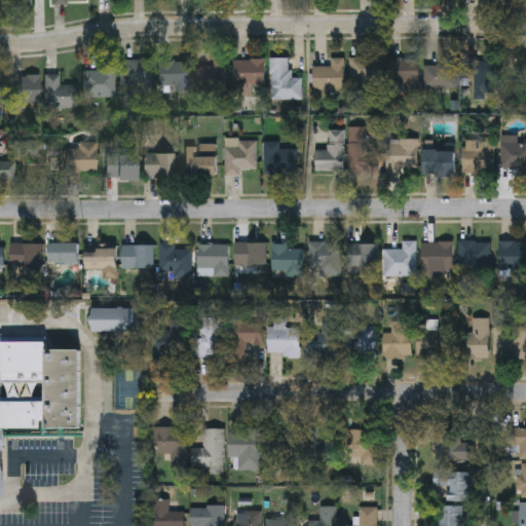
[(10,0),(32,0),(33,10),(10,10),(10,0)]
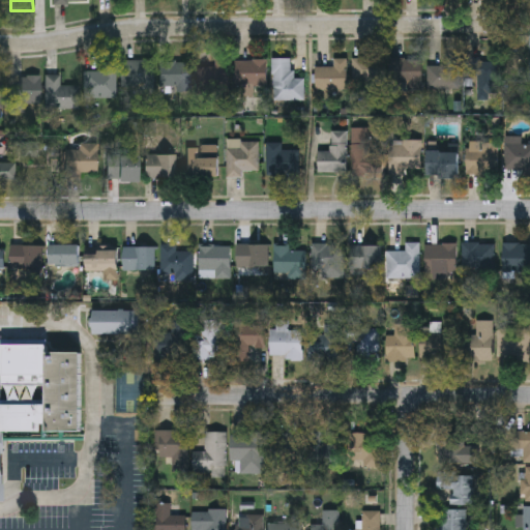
[(228,94),(199,94),(199,68),(215,68),(215,60),(228,60),(228,94)]
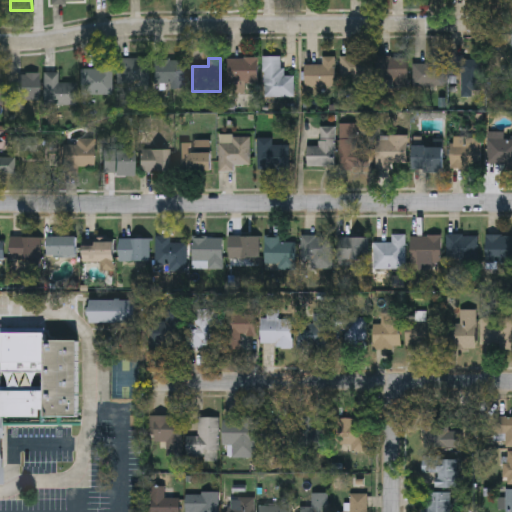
[(282,58),(282,77),(294,77),(294,98),(264,98),(264,58),(282,58)]
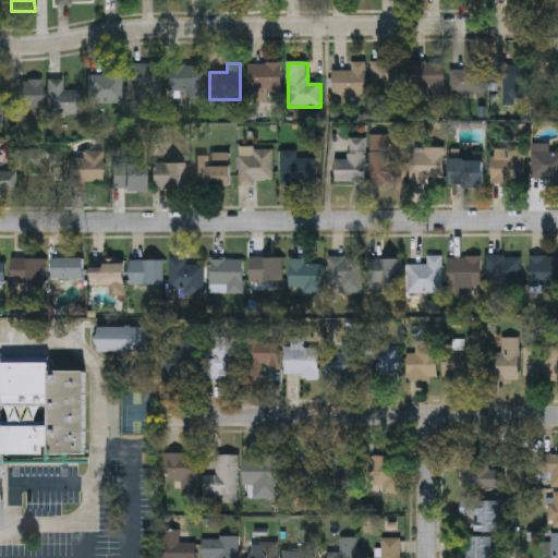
[(332,96),(332,72),(352,72),(352,63),(365,63),(365,96),(332,96)]
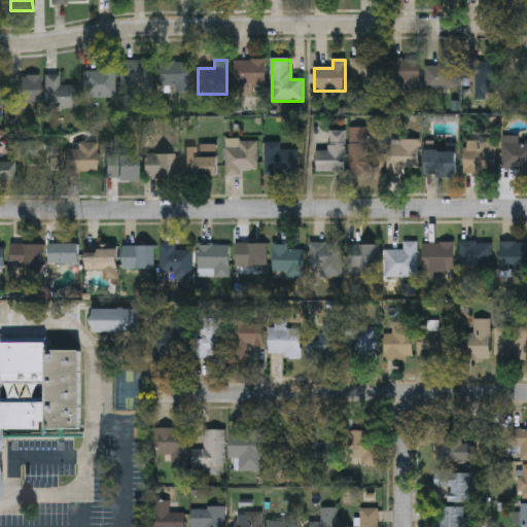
[(351,60),(382,60),(382,84),(351,84),(351,60)]
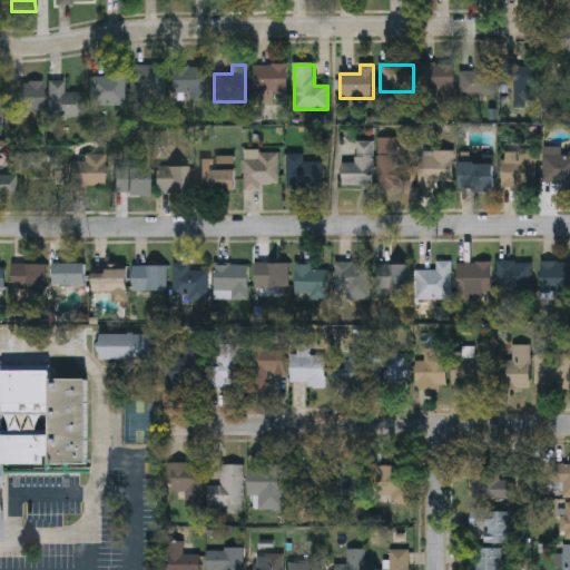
[(165,66),(165,101),(131,101),(131,66),(165,66)]
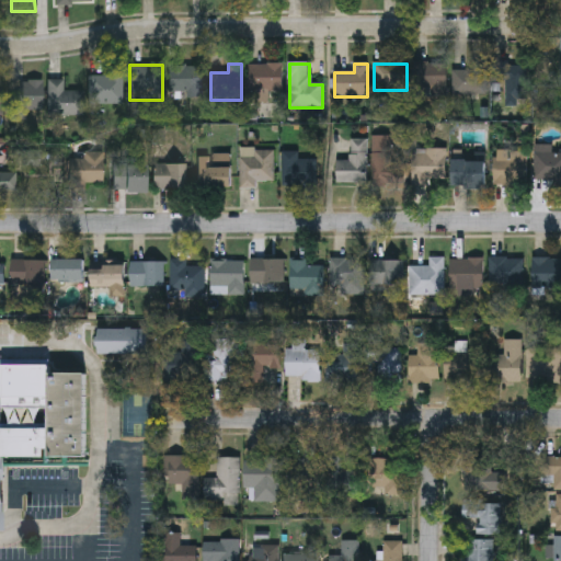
[(283,104),(264,104),(264,91),(249,91),(249,65),(283,65),(283,104)]
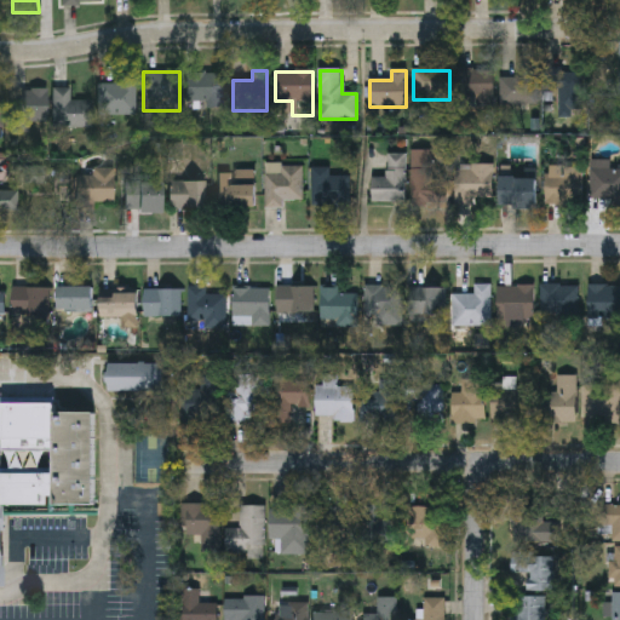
[(459,108),(459,72),(494,72),(494,108),(459,108)]
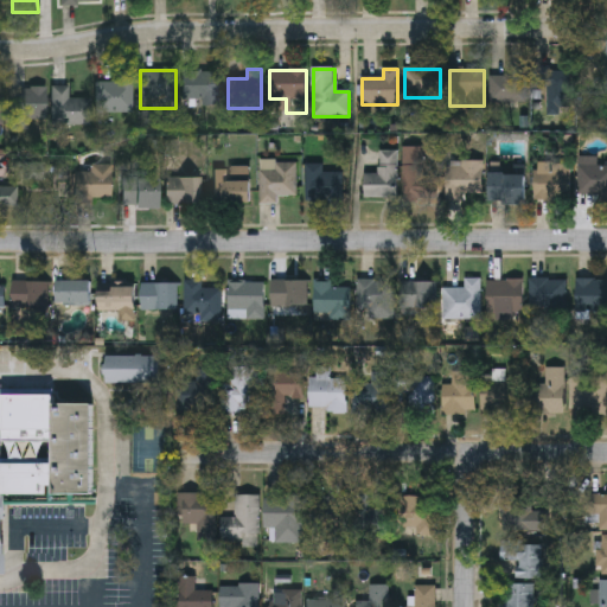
[(534,89),(534,70),(570,70),(570,116),(547,116),(547,89),(534,89)]
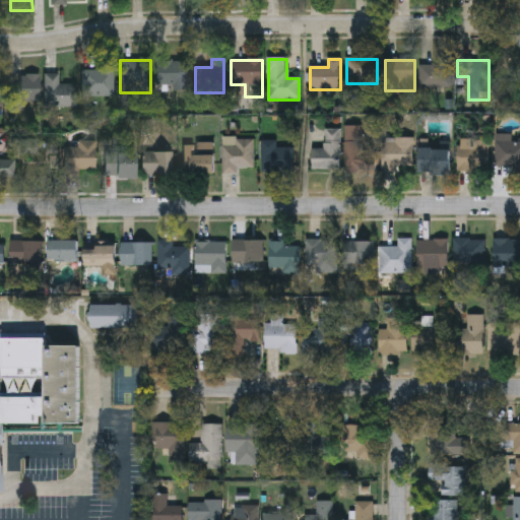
[(441,67),(441,61),(452,61),(452,105),(420,105),(421,67),(441,67)]
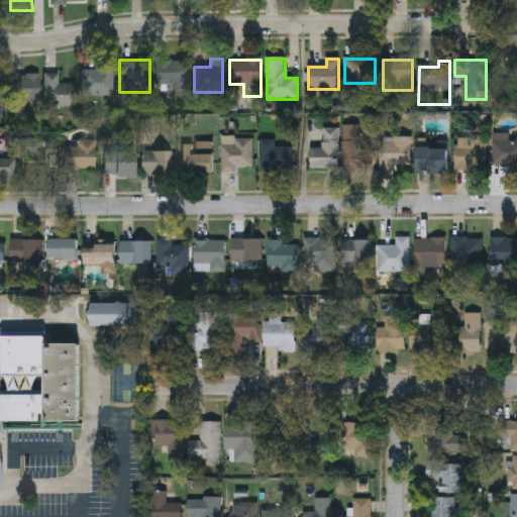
[(187,62),(187,91),(173,91),(173,86),(156,86),(156,62),(187,62)]
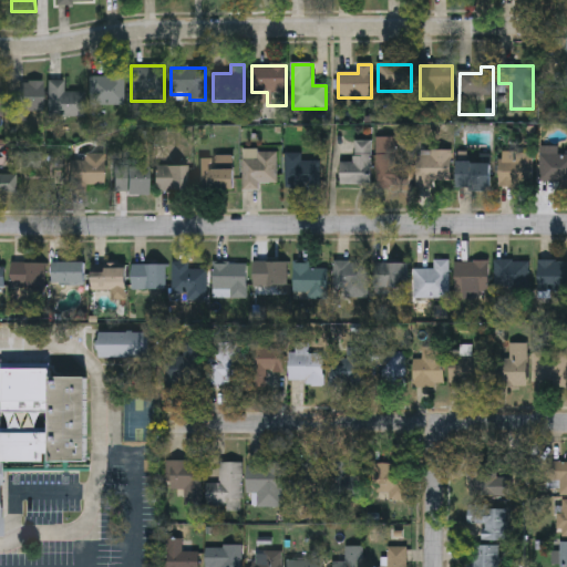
[(91,78),(110,78),(110,69),(125,69),(125,105),(91,105),(91,78)]
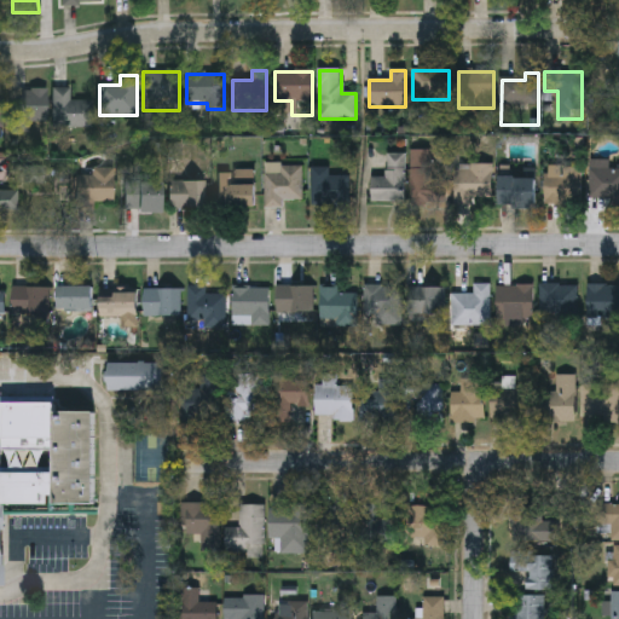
[(11,122),(11,90),(47,90),(47,122),(11,122)]
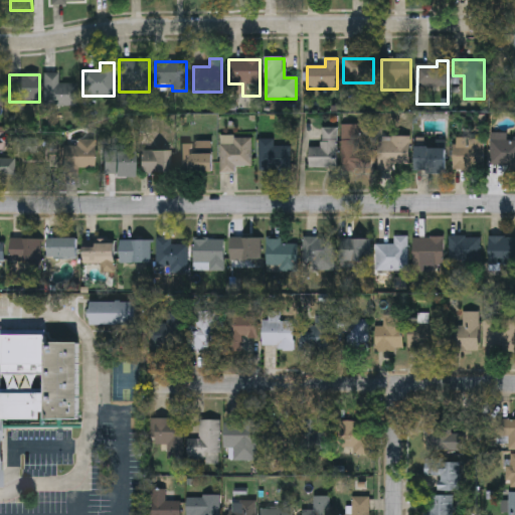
[(77,107),(44,107),(44,74),(58,74),(58,83),(77,83),(77,107)]
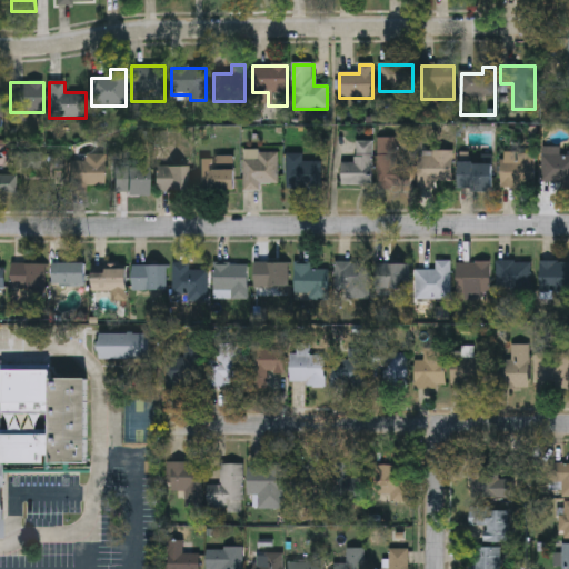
[(378,190),(379,139),(398,139),(398,167),(407,167),(407,190),(378,190)]
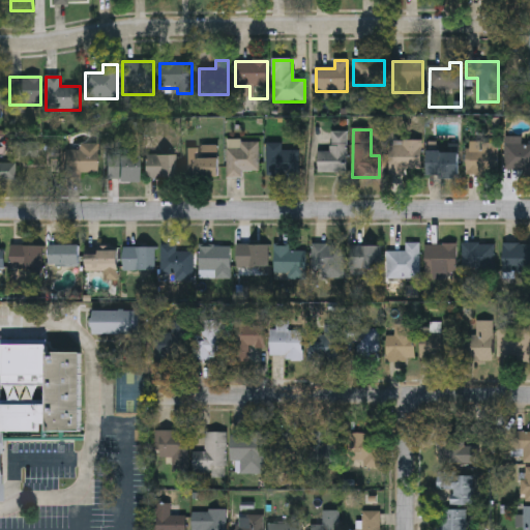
[(529,147),(529,172),(506,172),(506,139),(522,139),(522,147),(529,147)]
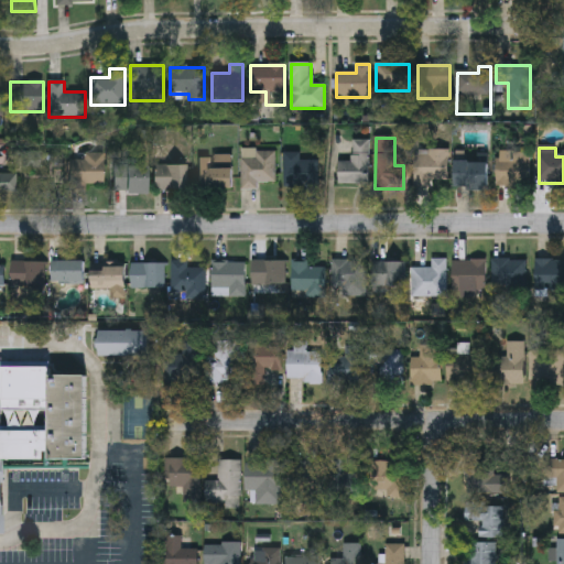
[(259,191),(241,191),(241,151),(275,151),(275,184),(259,184),(259,191)]
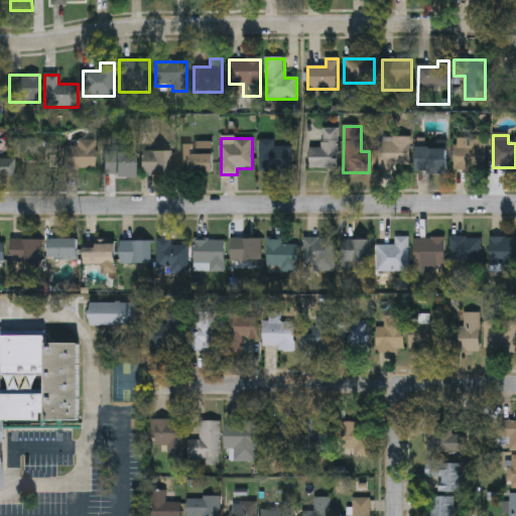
[(410,138),(410,170),(380,170),(380,138),(410,138)]
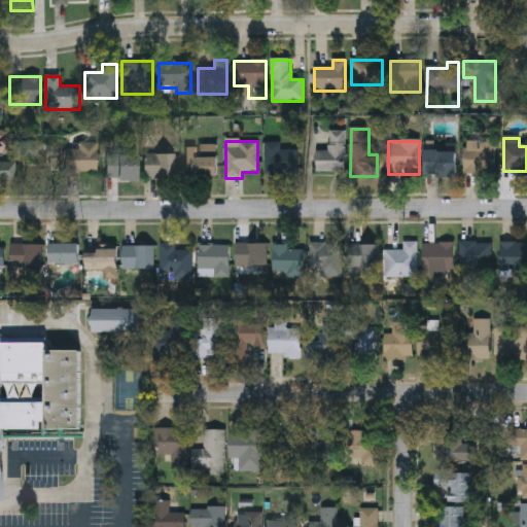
[(97,174),(65,173),(65,150),(78,151),(78,143),(97,143),(97,174)]
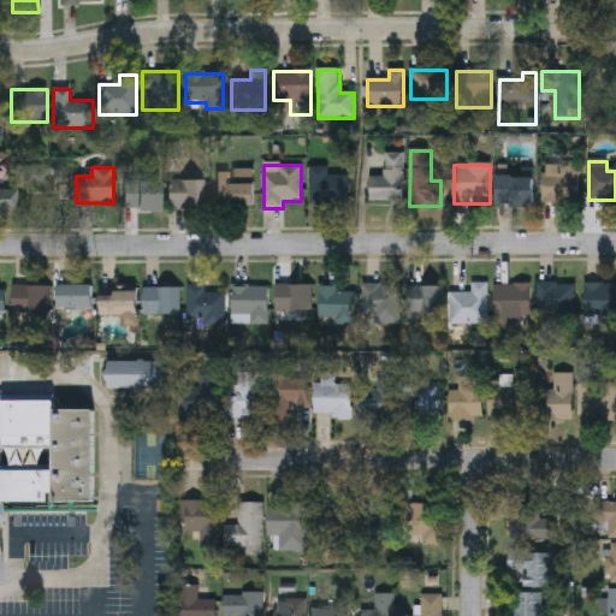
[(311,207),(311,167),(329,167),(329,176),(349,176),(348,207),(311,207)]
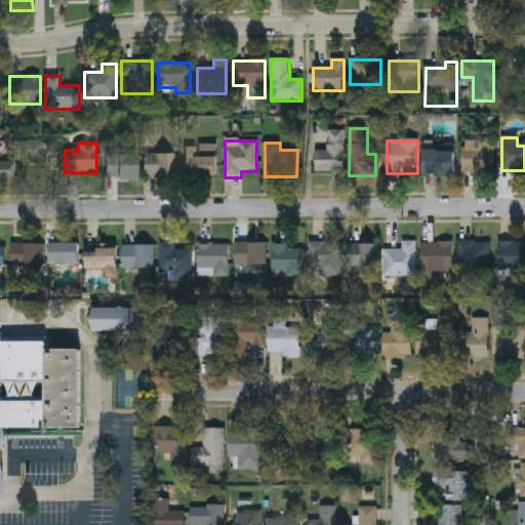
[(462,174),(462,143),(491,143),(491,174),(462,174)]
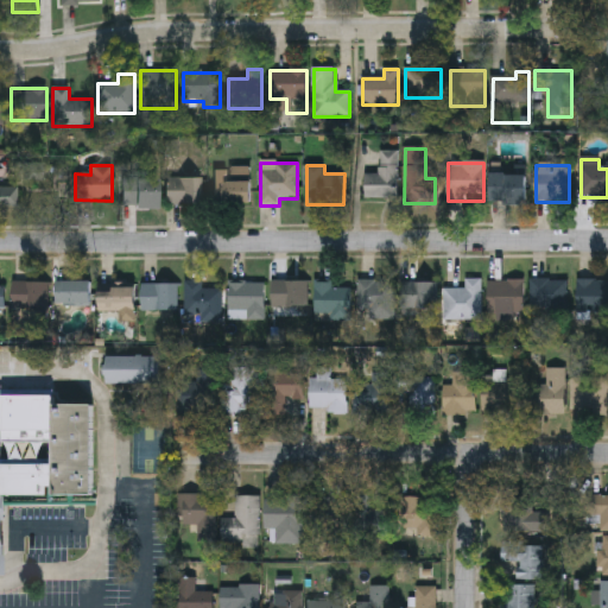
[(27,169),(42,166),(44,182),(30,183),(27,169)]
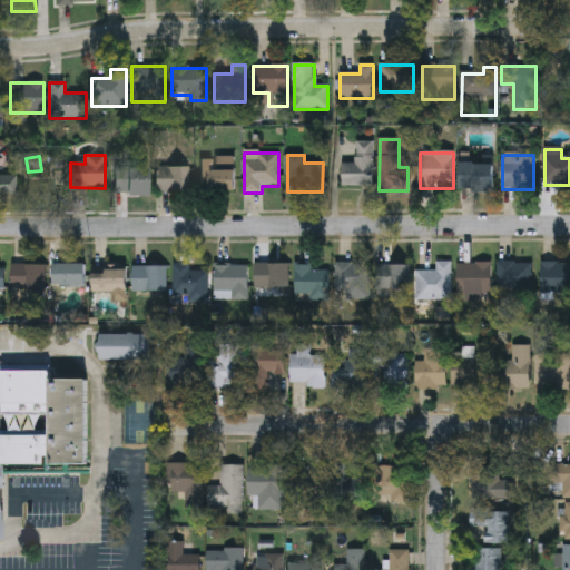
[(343,189),(343,165),(355,165),(355,156),(373,156),(373,189),(343,189)]
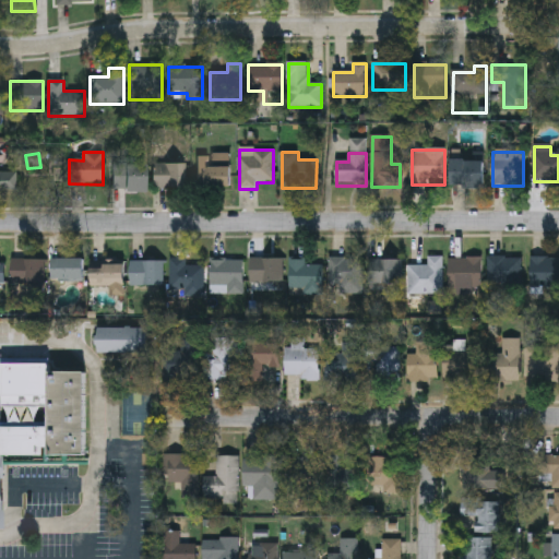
[(230,188),(199,188),(199,155),(230,155),(230,188)]
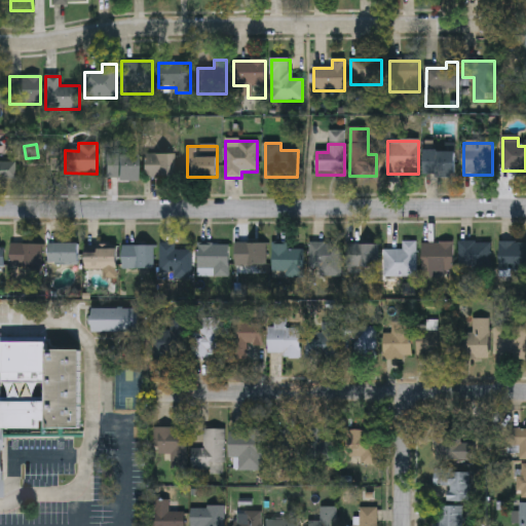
[(455,177),(425,177),(425,152),(455,152),(455,177)]
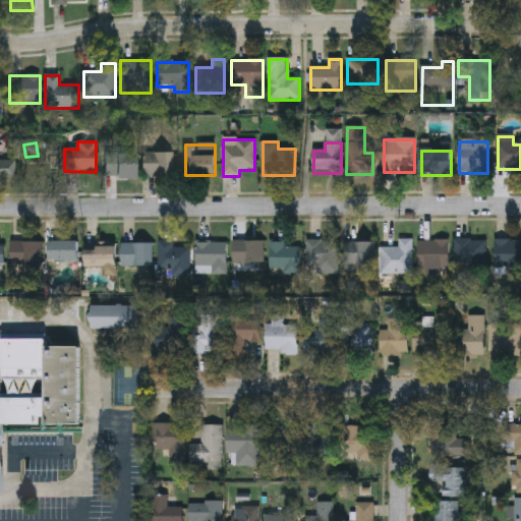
[(106,179),(106,153),(135,153),(135,179),(106,179)]
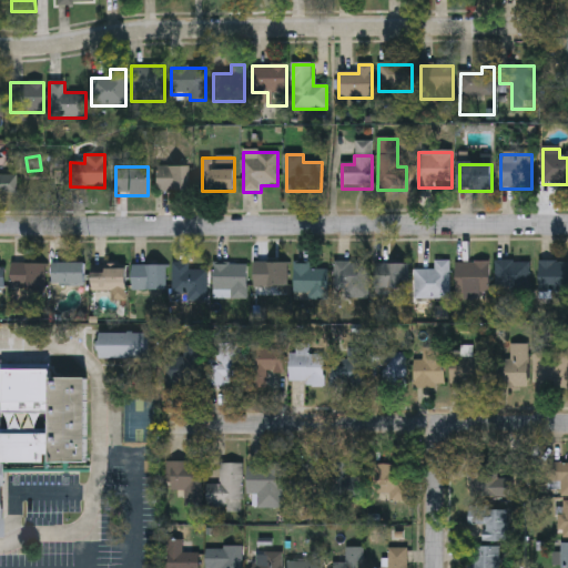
[(190,192),(156,192),(156,166),(190,166),(190,192)]
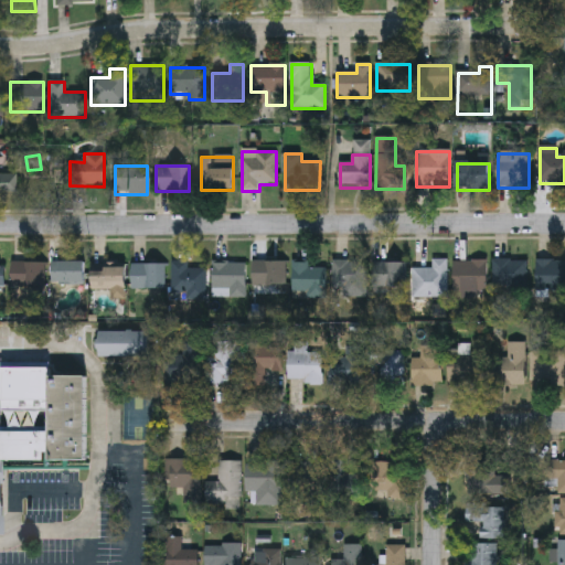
[(0,194),(0,172),(16,172),(16,194),(0,194)]
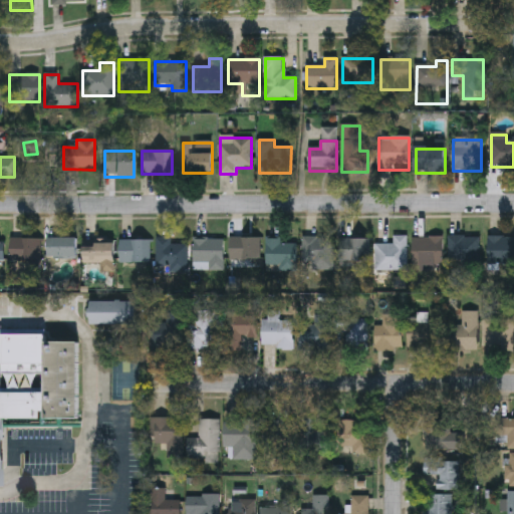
[(408,271),(375,271),(375,246),(394,246),(394,237),(408,237),(408,271)]
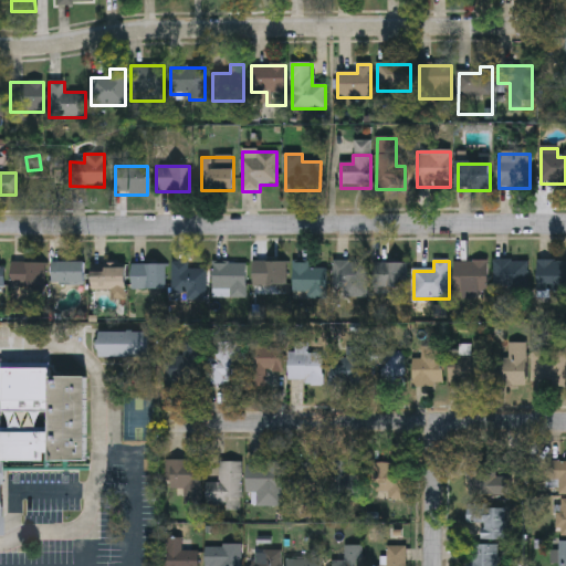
[(528,261),(528,290),(494,290),(494,261),(528,261)]
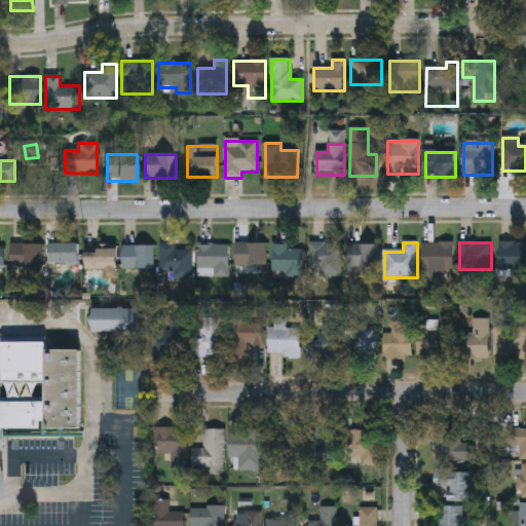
[(340,269),(310,269),(310,243),(340,245),(340,269)]
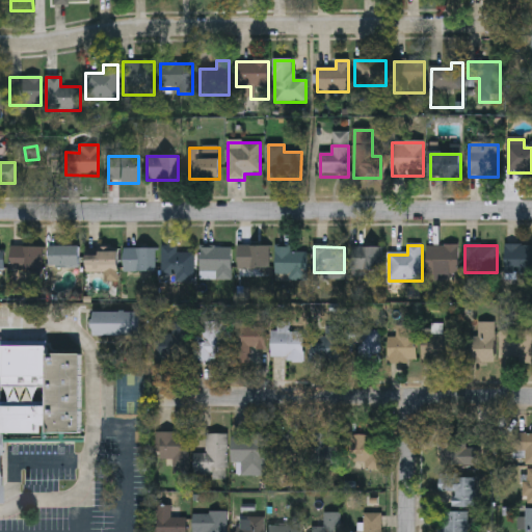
[(459,275),(427,275),(427,246),(459,246),(459,275)]
